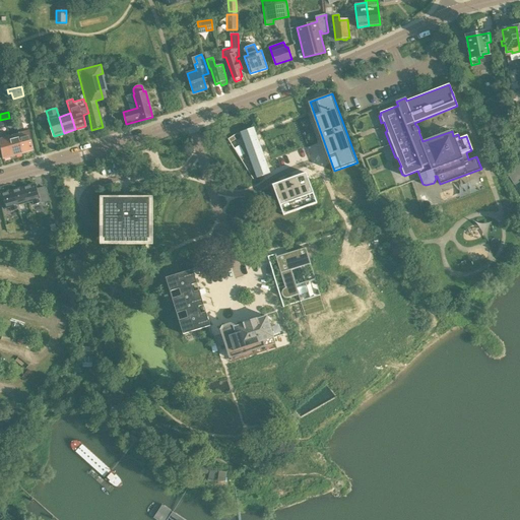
[(11,123),(9,118),(0,120),(0,124),(0,126),(11,123)]
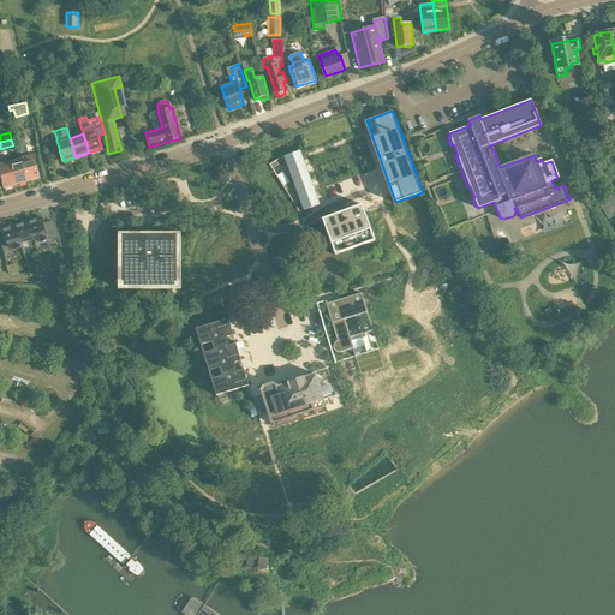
[(19,147),(22,157),(28,183),(40,179),(34,155),(29,156),(25,144),(19,147)]
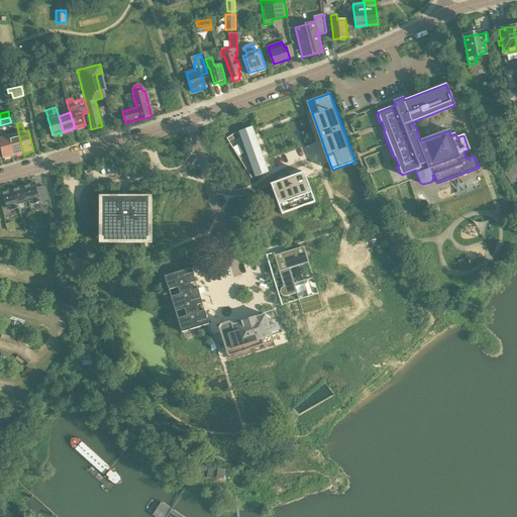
[(253,127),(240,132),(257,178),(270,173),(253,127)]
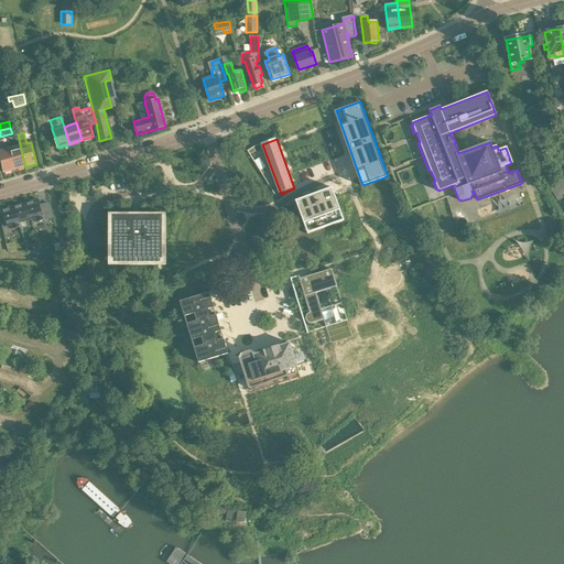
[(14,170),(25,167),(20,144),(10,148),(14,170)]
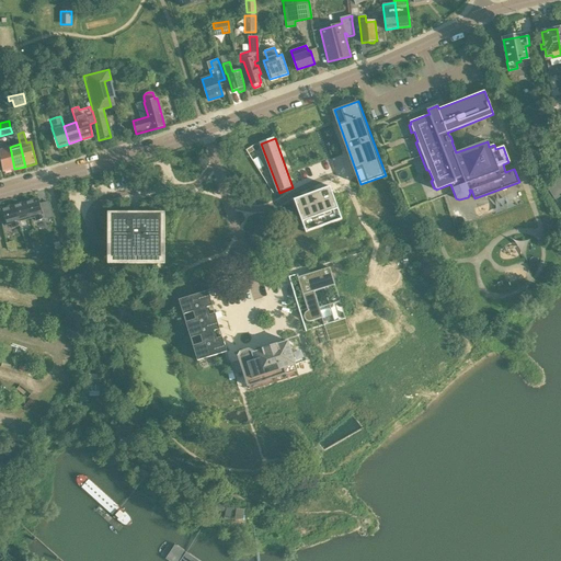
[(0,155),(3,172),(14,169),(10,147),(0,149),(0,155)]
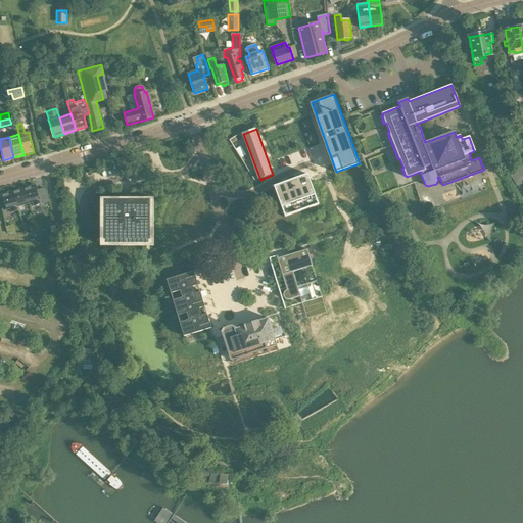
[(501,146),(493,150),(504,168),(511,163),(501,146)]
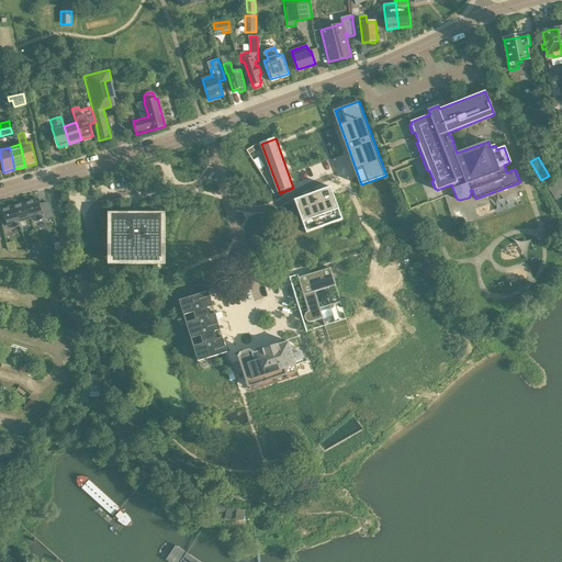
[(561,177),(547,187),(552,195),(561,189),(561,177)]
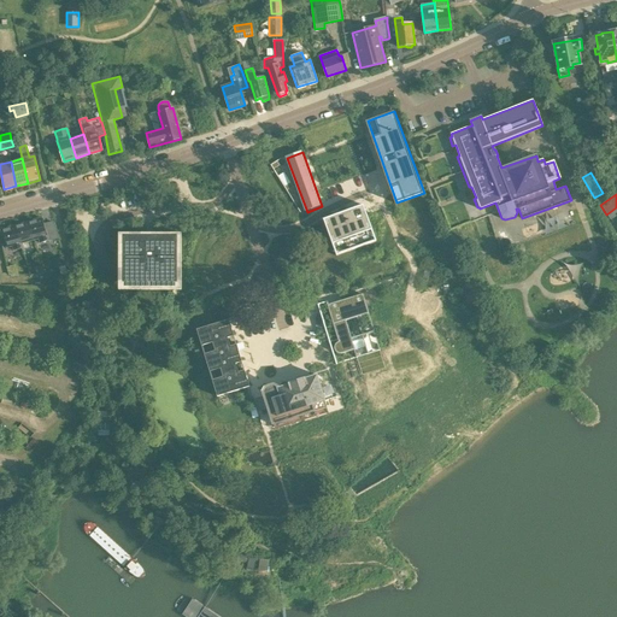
[(364,204),(324,218),(338,256),(377,241),(364,204)]
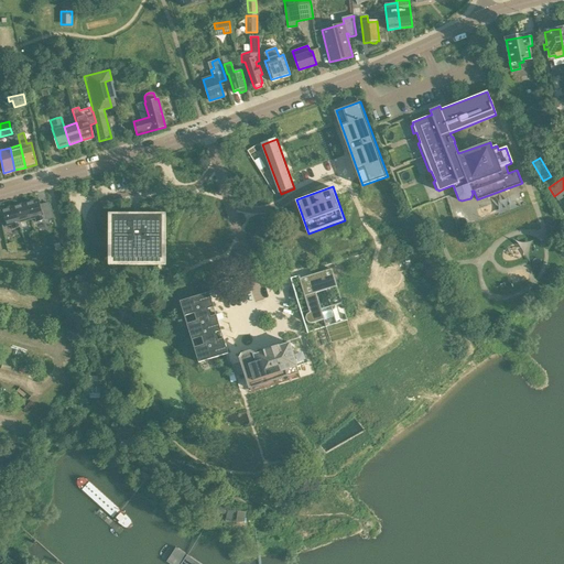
[(26,204),(31,219),(35,218),(36,223),(44,220),(39,199),(26,204)]
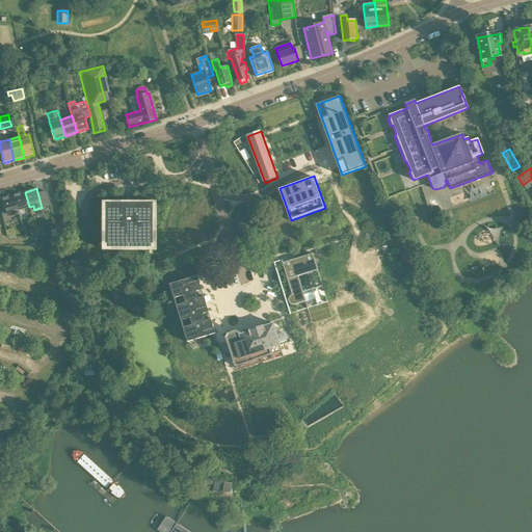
[(49,206),(46,191),(38,193),(42,208),(49,206)]
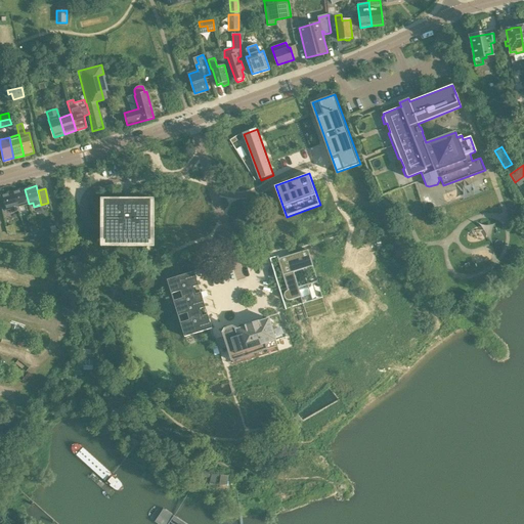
[(17,208),(18,207),(29,204),(25,189),(13,192),(17,208)]
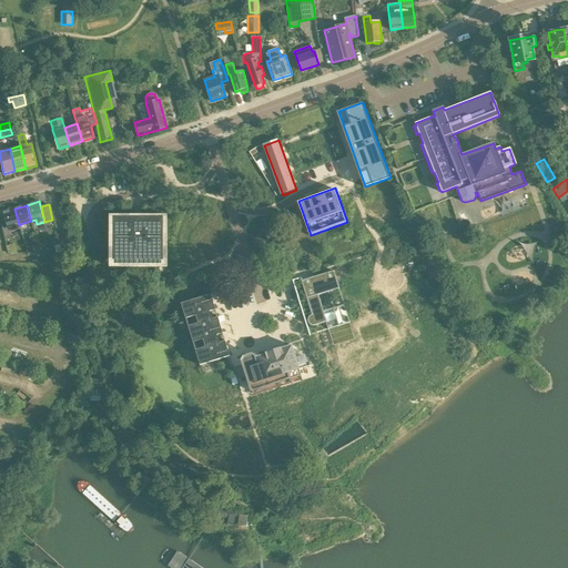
[(19,225),(14,209),(2,212),(7,229),(11,227),(12,231),(21,229),(20,224),(19,225)]
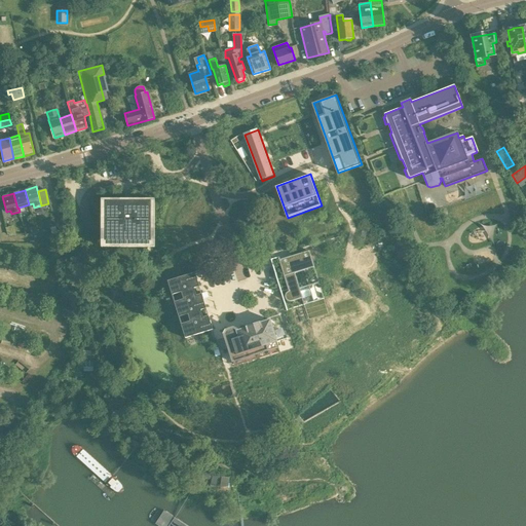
[(150,240),(150,208),(153,208),(153,199),(102,199),(102,221),(105,221),(105,240),(150,240)]
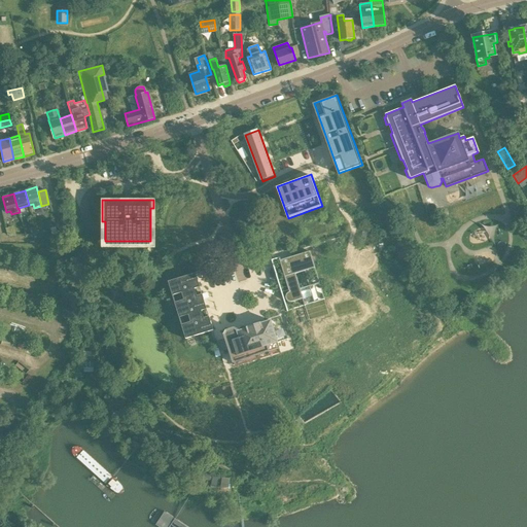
[(277,255),(270,257),(286,308),(324,296),(309,247),(278,258),(277,255)]
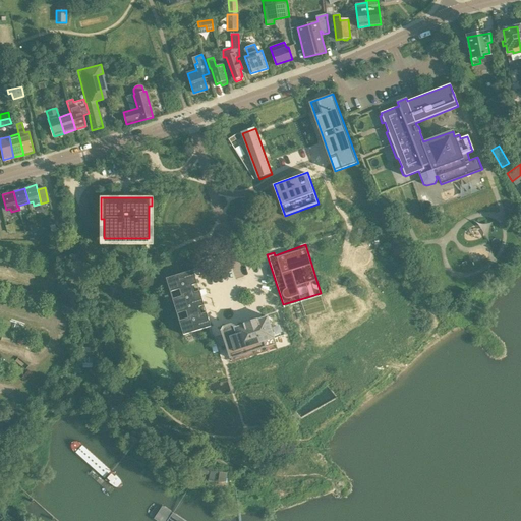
[(166,279),(170,291),(196,283),(193,270),(166,279)]
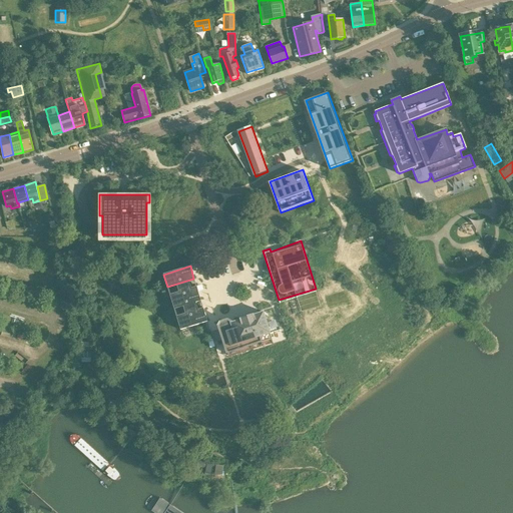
[(193,279),(167,287),(167,289),(168,289),(168,288),(176,285),(178,292),(170,295),(170,294),(169,294),(173,309),(200,300),(195,286),(195,287),(191,289),(188,281),(193,280),(194,281),(193,279)]
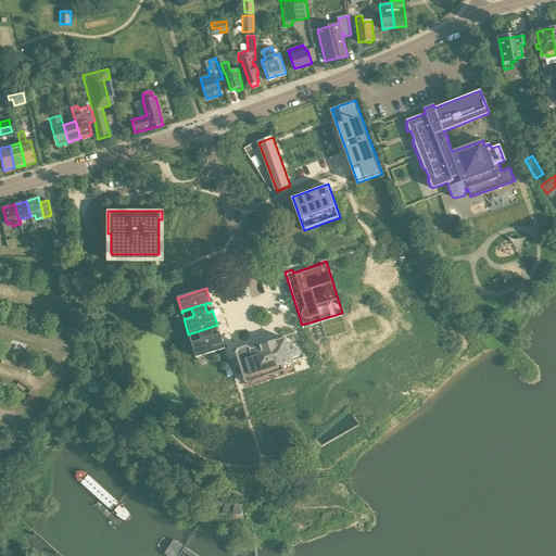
[(217,325),(188,335),(189,337),(190,336),(189,335),(199,332),(201,340),(191,343),(191,341),(190,342),(196,357),(225,349),(219,332),(218,332),(219,335),(214,336),(212,328),(217,326),(217,328),(218,328),(217,325)]
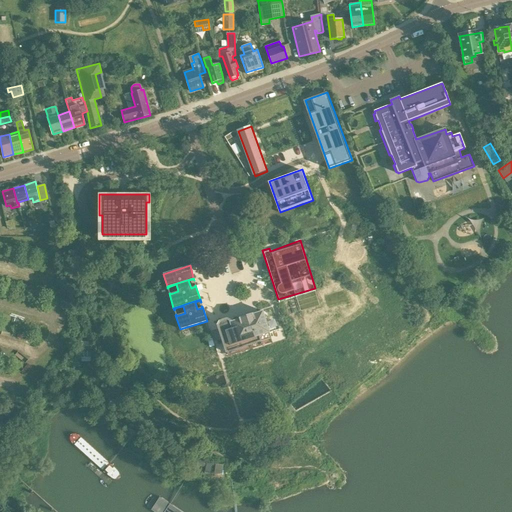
[(265,320),(262,312),(230,322),(230,321),(227,319),(219,321),(218,325),(226,352),(239,348),(251,344),(260,340),(259,335),(269,331),(265,320)]
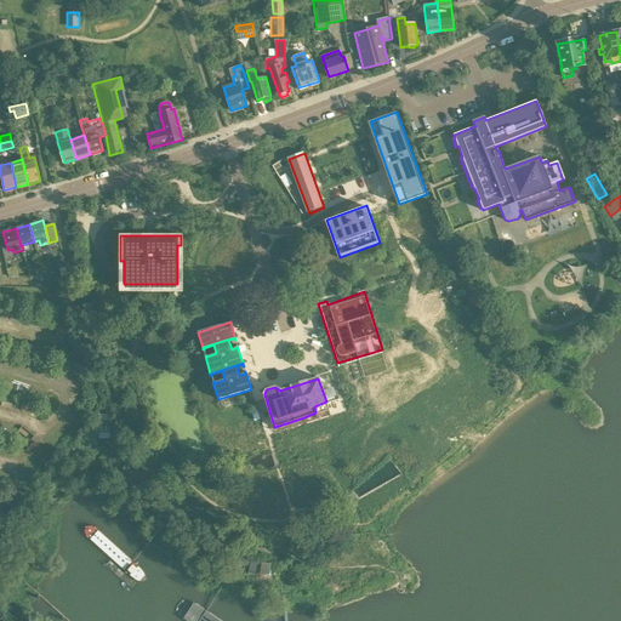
[(100,433),(109,434),(110,434),(110,421),(108,421),(98,421),(98,433),(100,433)]
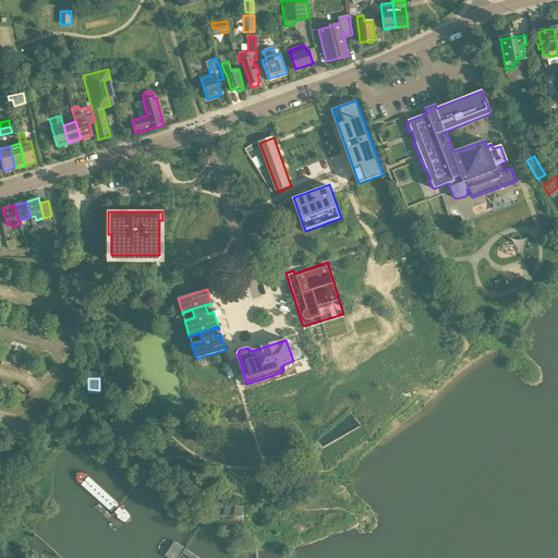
[(298,452),(304,461),(313,453),(306,446),(298,452)]
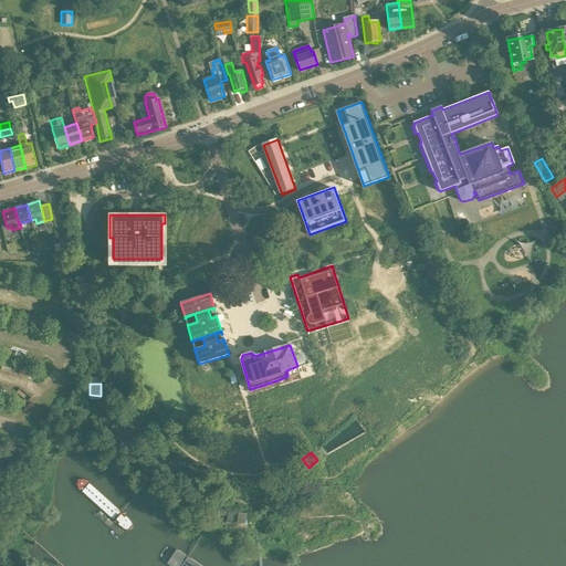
[(79,490),(124,531),(129,531),(135,524),(84,481),(81,481),(77,483),(79,490)]
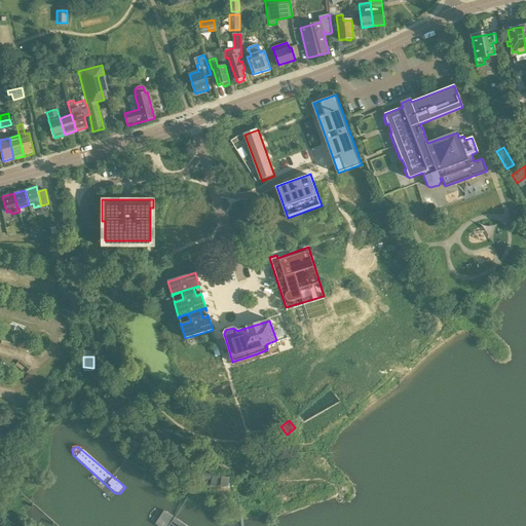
[(210,474),(202,471),(200,476),(208,479),(210,474)]
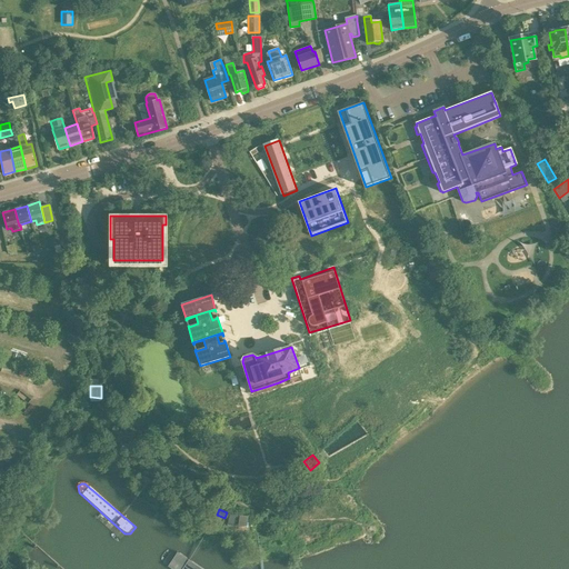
[(248,516),(239,515),(238,526),(247,526),(248,516)]
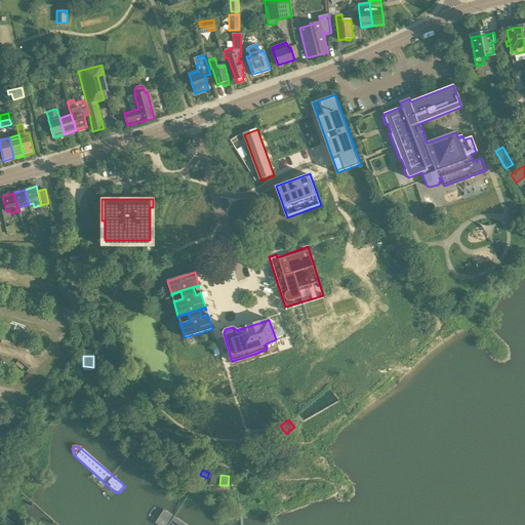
[(186,524),(163,510),(162,512),(157,509),(150,521),(156,524),(186,524)]
